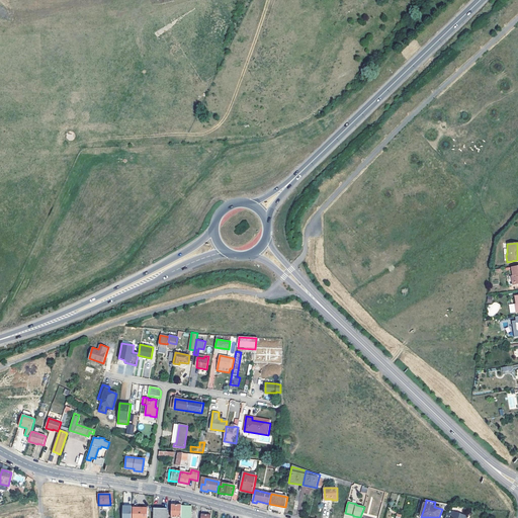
[(131,517),(131,505),(122,505),(121,517),(131,517)]
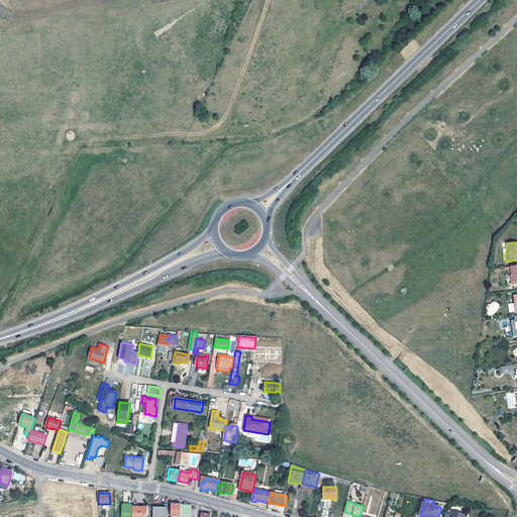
[(181,516),(182,505),(174,505),(172,505),(171,516),(181,516)]
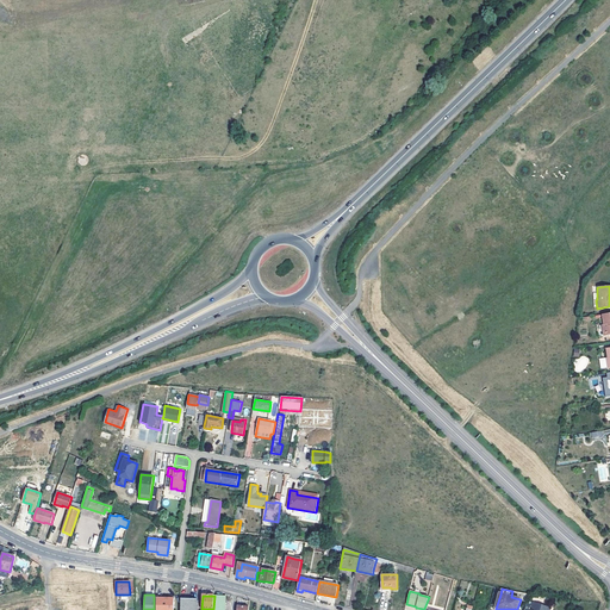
[(225,609),(226,596),(215,596),(213,609),(225,609)]
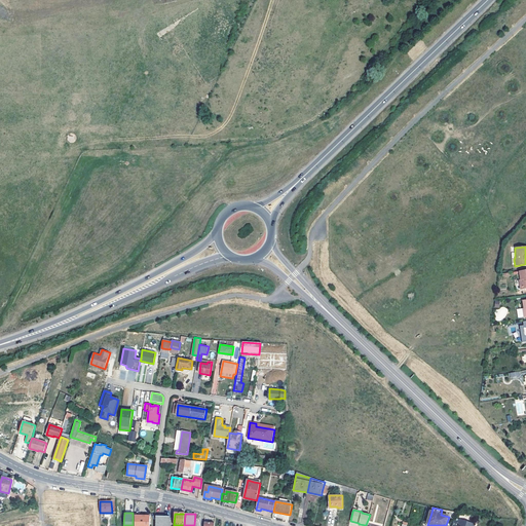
[(136,516),(135,525),(148,525),(149,517),(136,516)]
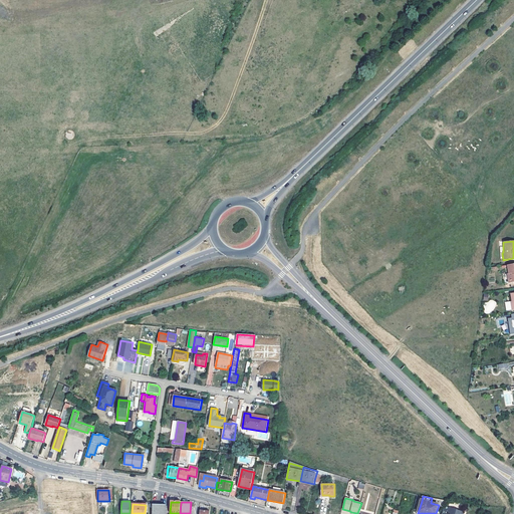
[(152,504),(152,513),(165,513),(166,505),(155,504),(152,504)]
